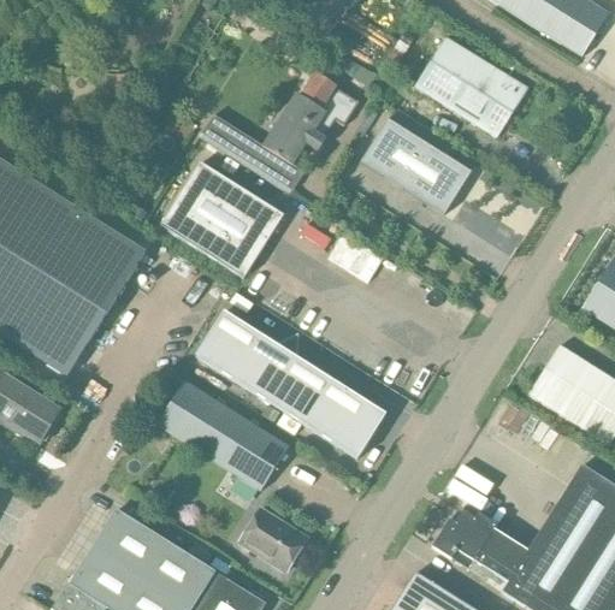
[(496,0),(583,54),(609,12),(591,0),(496,0)]
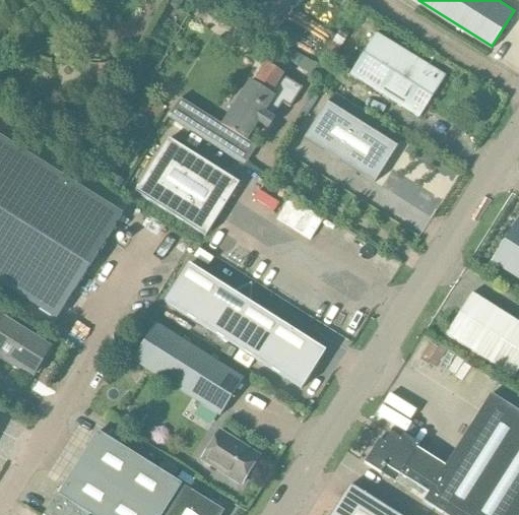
[(42,24),(27,34),(35,46),(41,42),(38,38),(47,33),(42,24)]
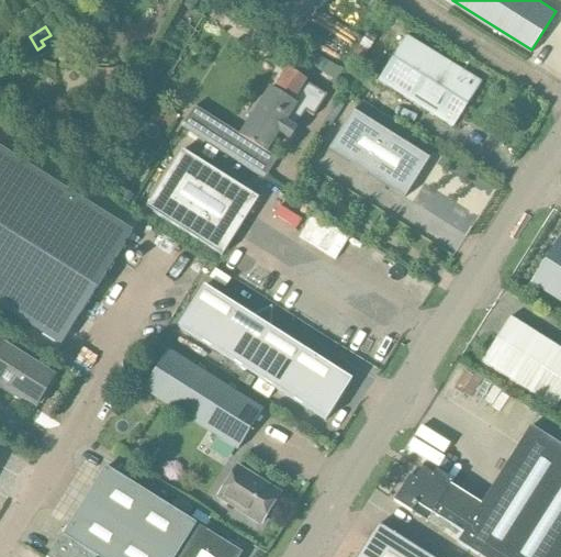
[(481,78),(463,66),(407,32),(380,76),(435,111),(453,122),(481,78)]
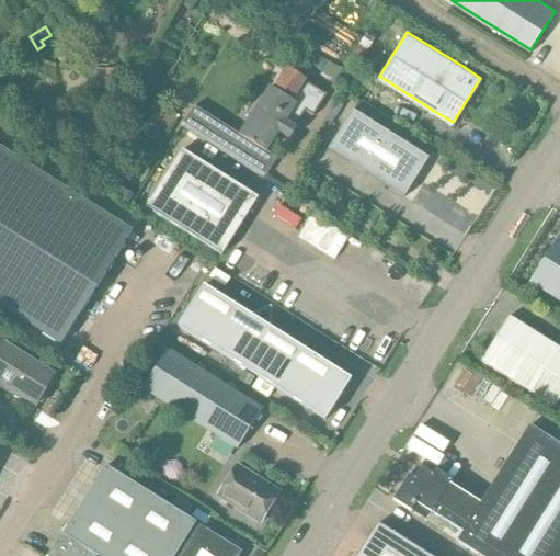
[(240,129),(239,131),(267,149),(269,148),(267,147),(280,128),(290,135),(297,125),(295,124),(306,108),(313,113),(328,91),(287,66),(274,86),(271,83),(241,131),(240,129)]
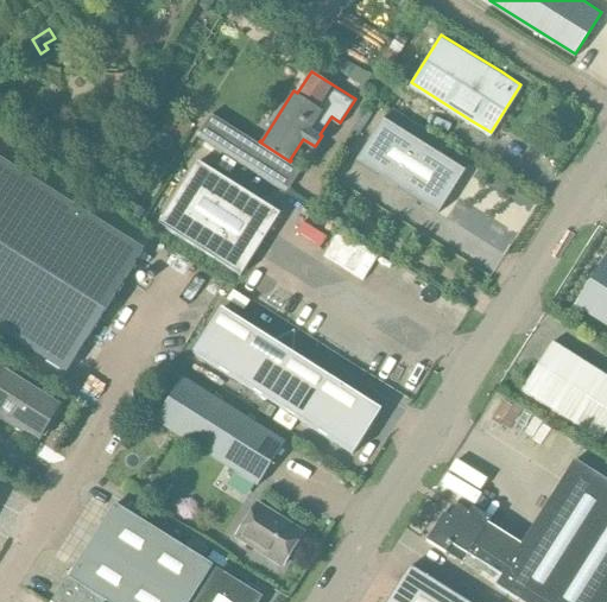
[(406,99),(438,119),(446,108),(412,88),(406,99)]
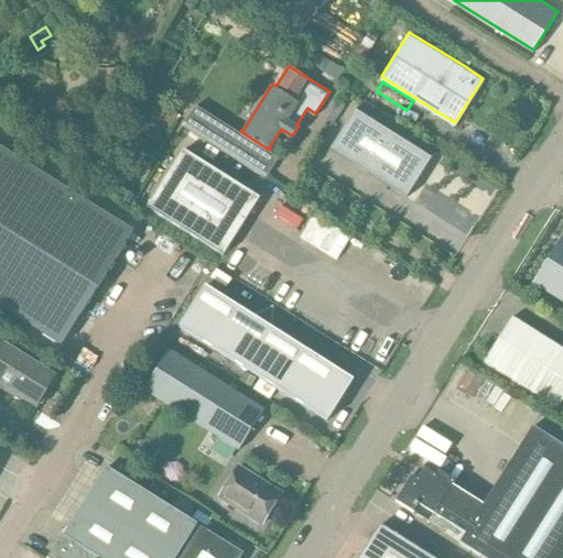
[(331,145),(408,194),(432,155),(356,107),(331,145)]
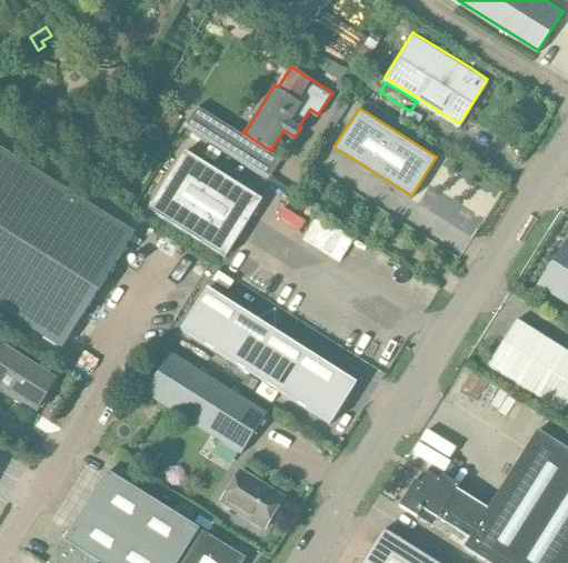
[(0,146),(0,304),(63,344),(135,231),(0,146)]
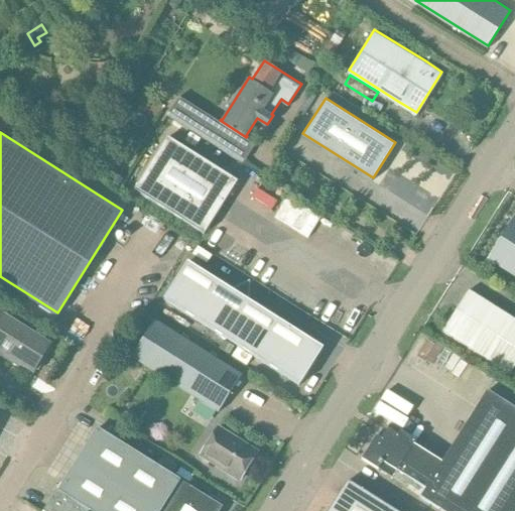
[(135,186),(187,220),(205,231),(238,178),(168,134),(135,186)]
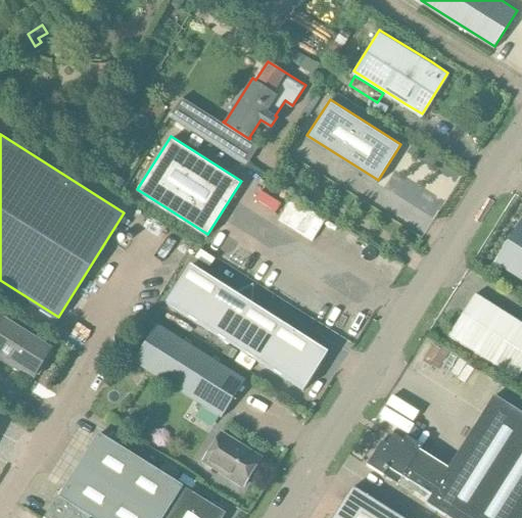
[(407,140),(391,165),(400,171),(408,160),(419,167),(427,153),(407,140)]
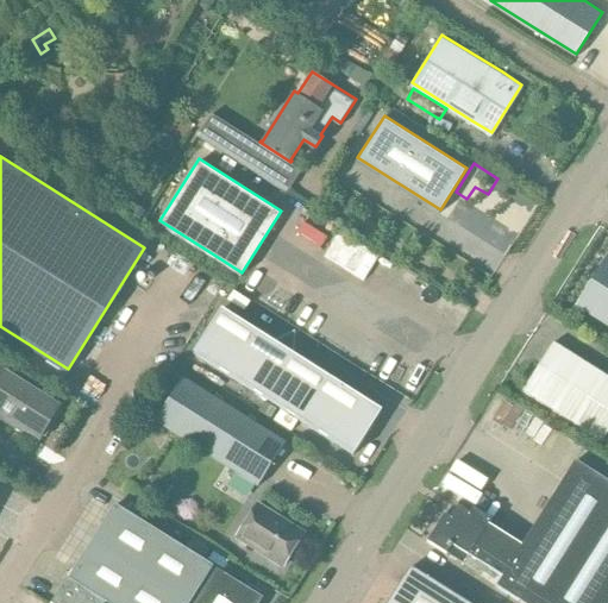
[(132,200),(126,208),(140,218),(146,208),(132,200)]
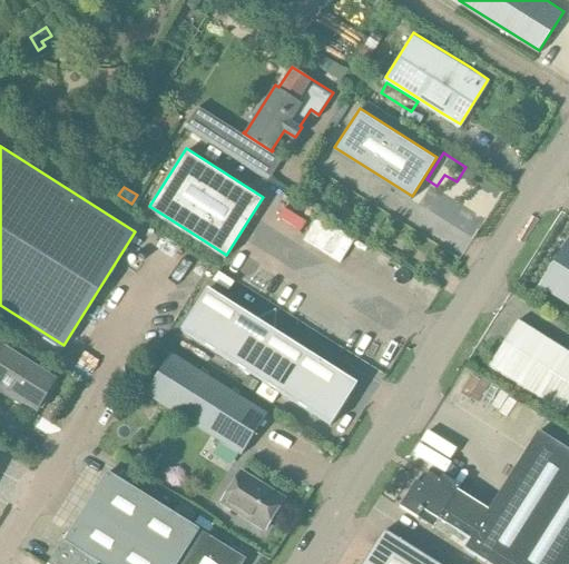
[(310,209),(297,234),(343,256),(355,231),(310,209)]
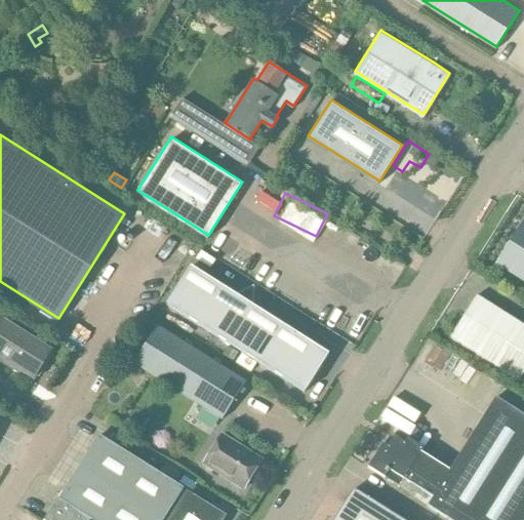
[(523,220),(496,261),(523,277),(523,220)]
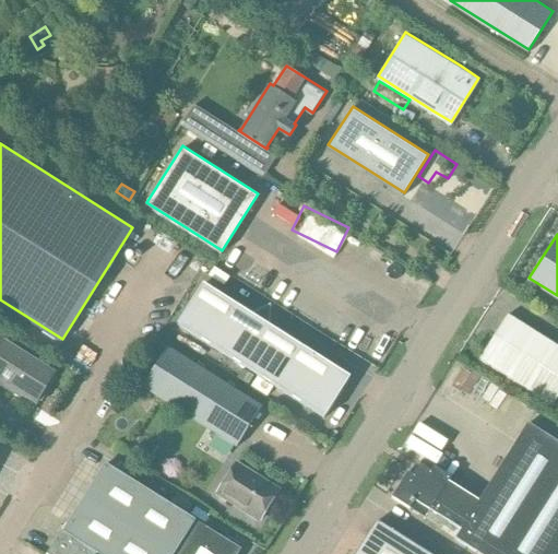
[(203,281),(178,321),(325,414),(351,374),(203,281)]
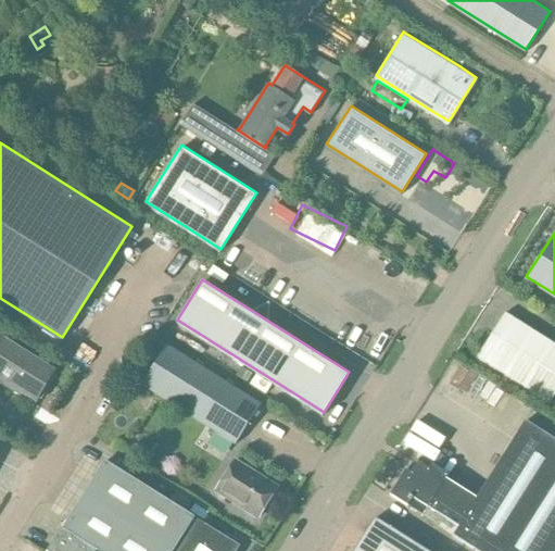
[(478,353),(551,400),(554,393),(554,340),(505,310),(478,353)]
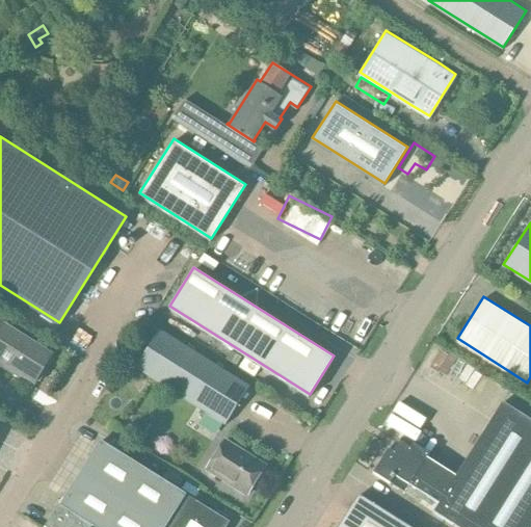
[(51,351),(0,318),(0,358),(33,379),(51,351)]
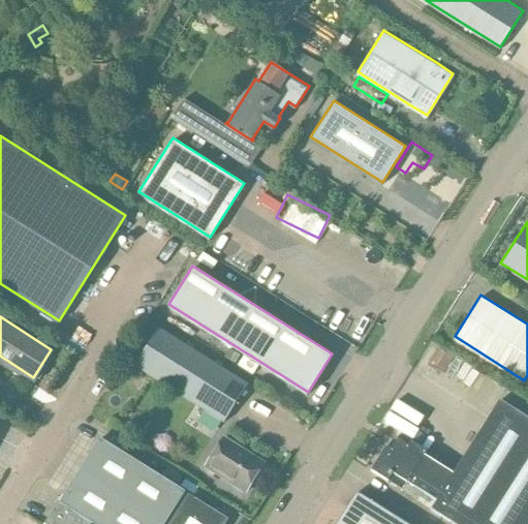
[(158,326),(135,363),(224,420),(248,382),(158,326)]
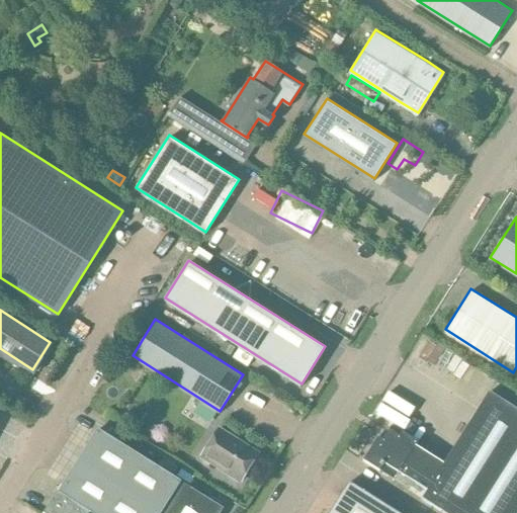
[(226,338),(221,346),(231,352),(236,344),(226,338)]
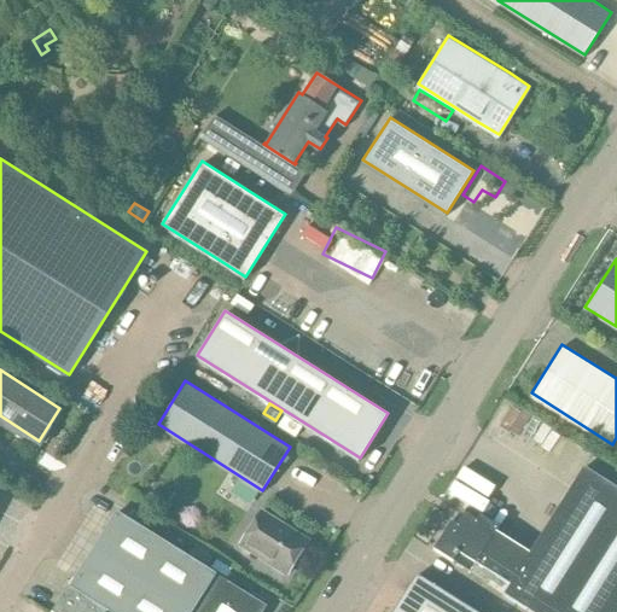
[(616,484),(585,464),(530,549),(510,582),(504,592),(536,611),(616,611),(616,484)]
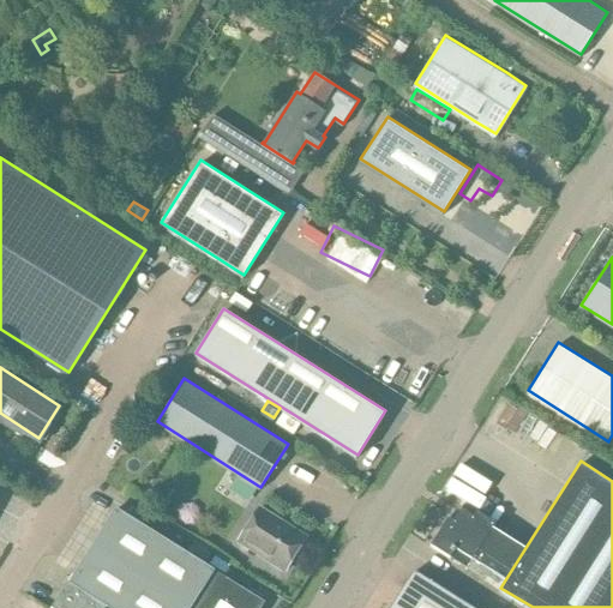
[(307,534),(287,521),(260,504),(239,539),(286,567),(307,534)]
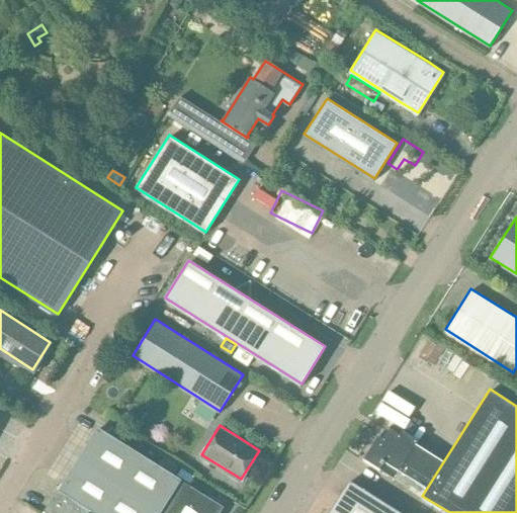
[(219,512),(224,506),(206,495),(98,426),(62,484),(61,483),(44,510),(48,512),(87,512),(90,510),(95,512),(219,512)]
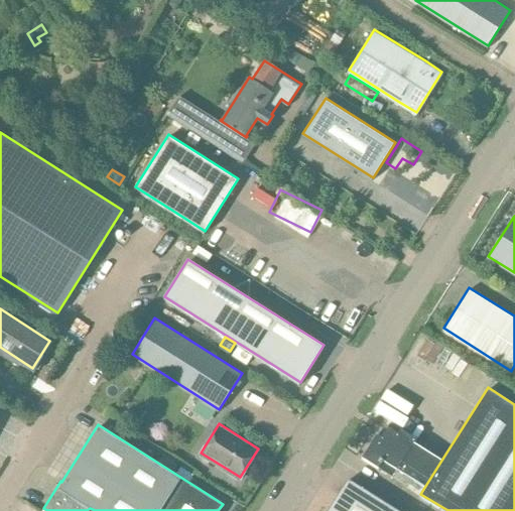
[(362,456),(379,467),(393,475),(397,468),(425,486),(442,459),(414,441),(416,437),(401,427),(398,432),(388,425),(381,435),(377,432),(362,456)]
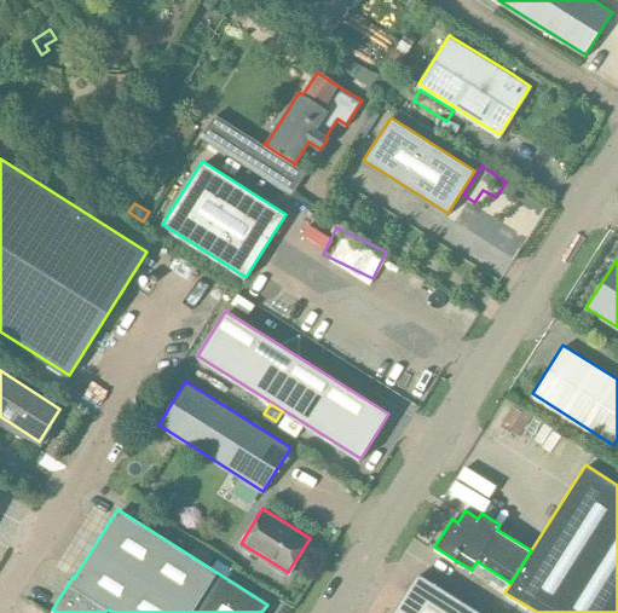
[(392,612),(480,612),(417,573),(392,612)]
